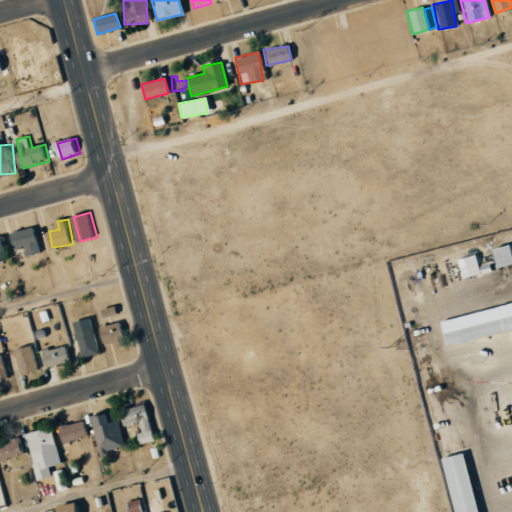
[(41,253),(38,228),(13,231),(15,250),(27,248),(27,255),(41,253)]
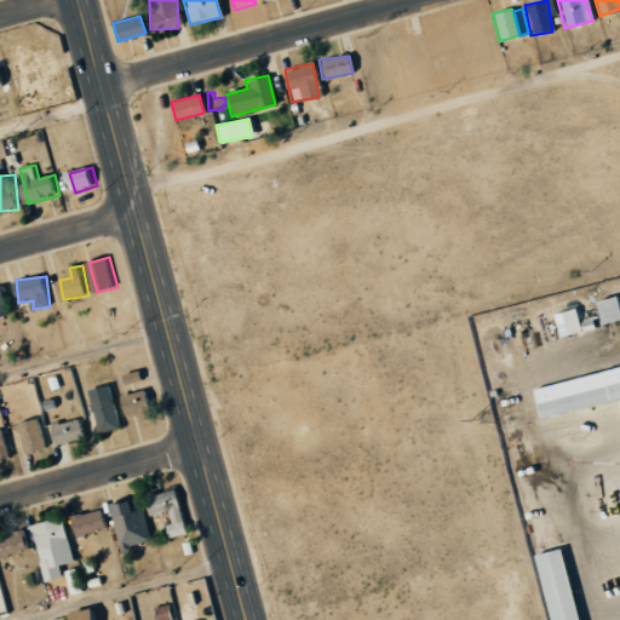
[(0,316),(13,314),(6,285),(0,286),(0,316)]
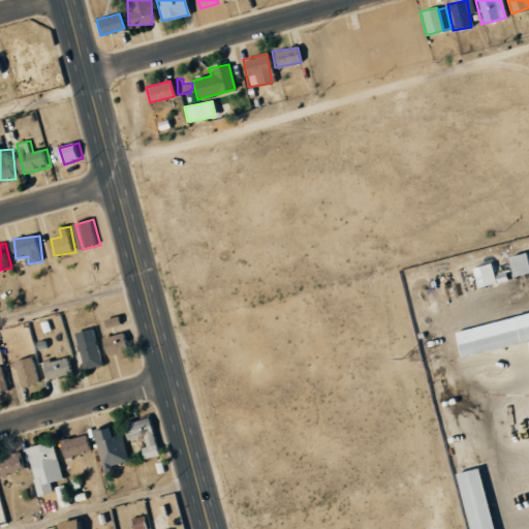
[(528,263),(526,252),(505,257),(510,277),(528,272),(528,263)]
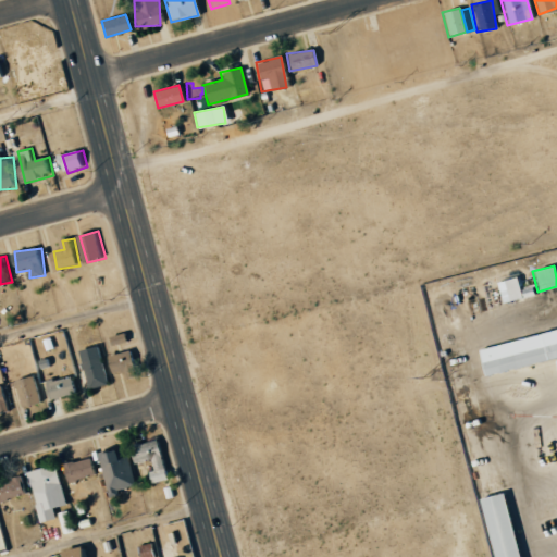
[(533,296),(531,285),(518,288),(516,277),(496,282),(500,302),(533,296)]
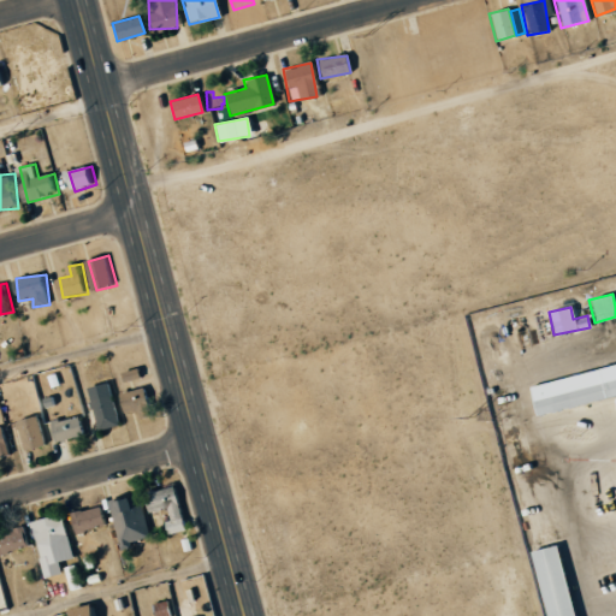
[(615,363),(527,384),(533,414),(615,395),(615,363)]
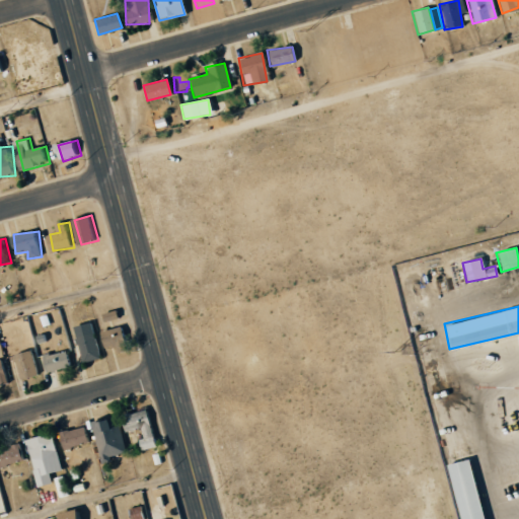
[(108,322),(122,318),(119,309),(105,313),(108,322)]
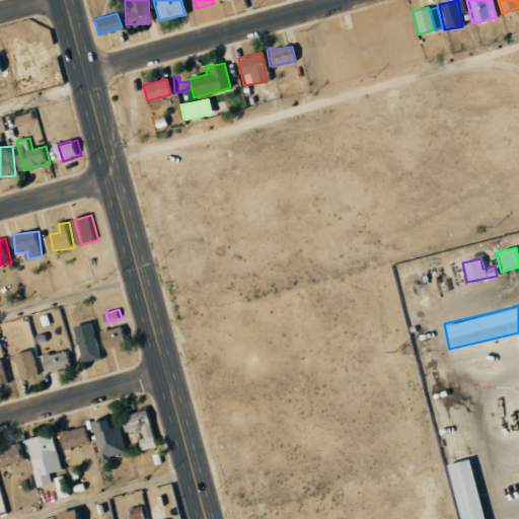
[(103,357),(93,321),(75,327),(84,363),(103,357)]
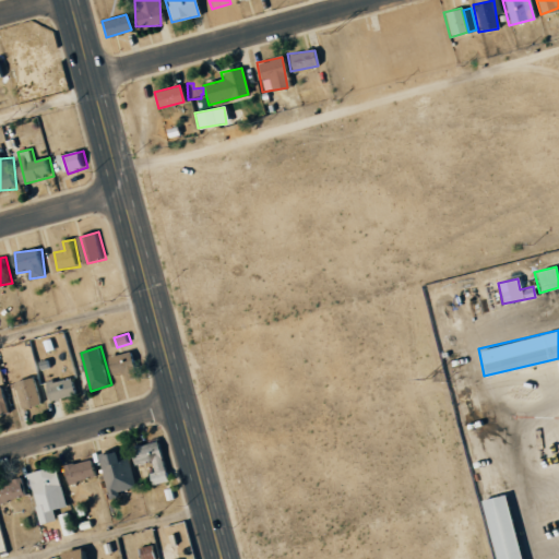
[(128,372),(129,379),(140,377),(134,352),(111,356),(116,375),(128,372)]
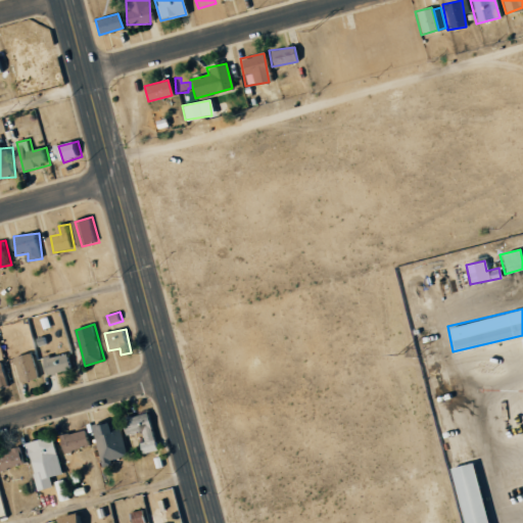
[(22,381),(41,378),(36,352),(18,357),(22,381)]
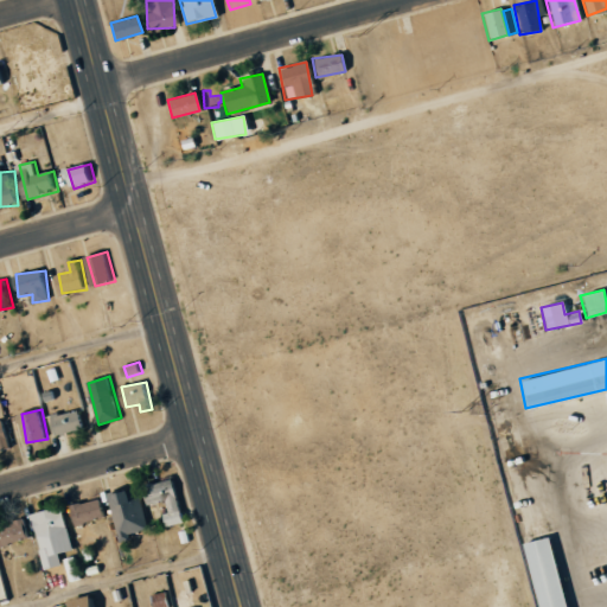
[(85,429),(81,409),(52,415),(57,435),(85,429)]
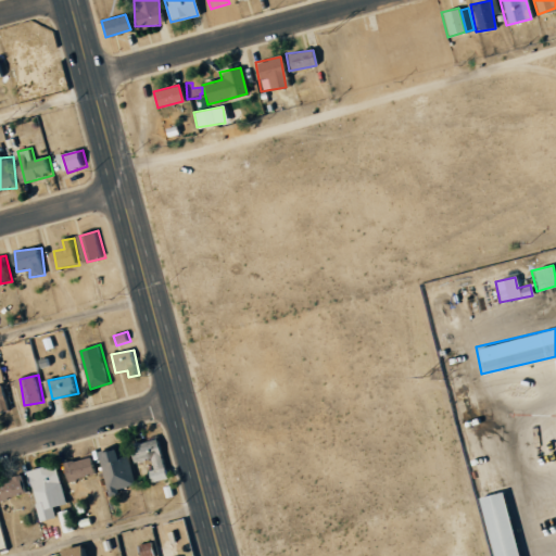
[(0,384),(0,412),(0,414),(12,412),(4,383),(0,384)]
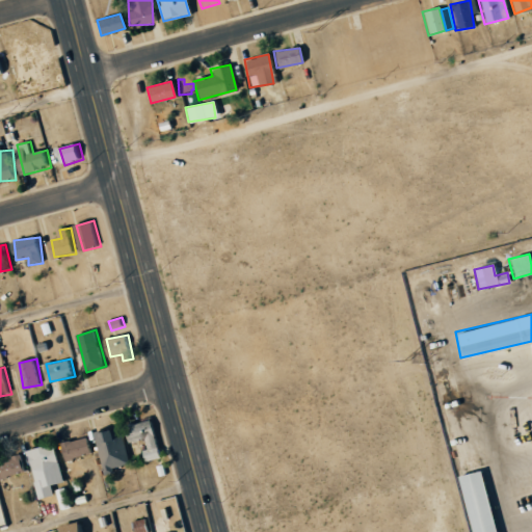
[(128,425),(132,444),(145,441),(151,460),(163,458),(155,419),(128,425)]
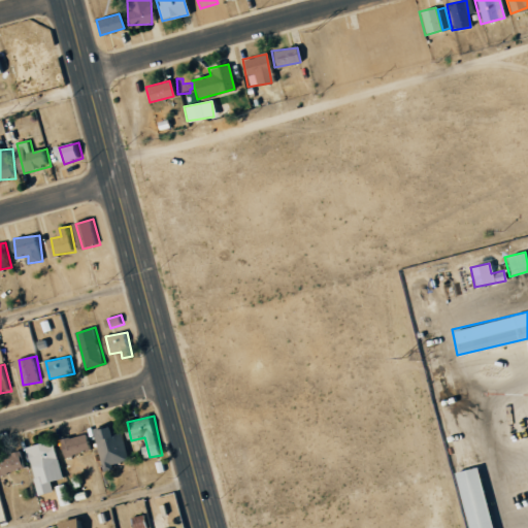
[(131,460),(122,424),(96,430),(107,472),(117,469),(116,464),(131,460)]
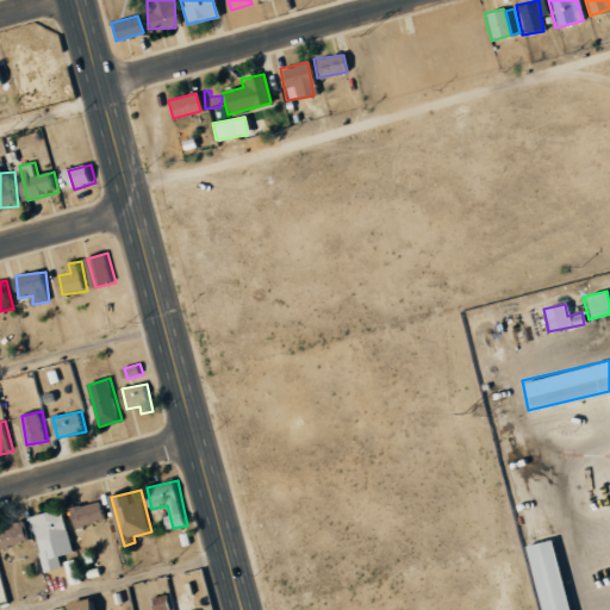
[(78,528),(107,521),(103,500),(72,509),(78,528)]
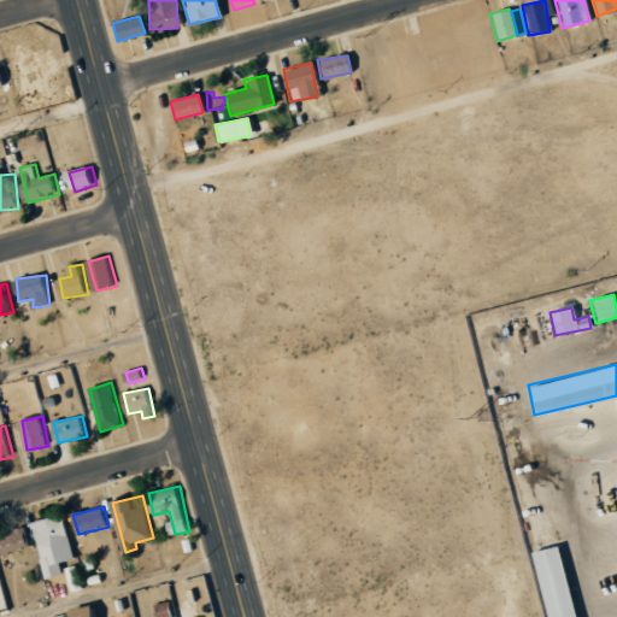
[(34,522),(47,579),(64,575),(62,563),(76,560),(65,515),(34,522)]
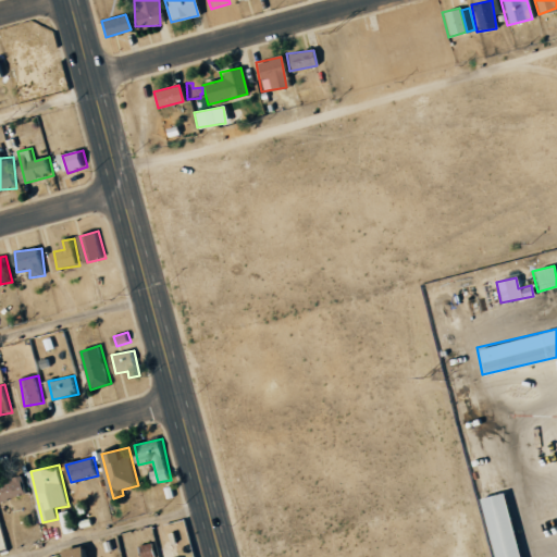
[(0,492),(3,502),(28,493),(23,475),(0,482),(0,492)]
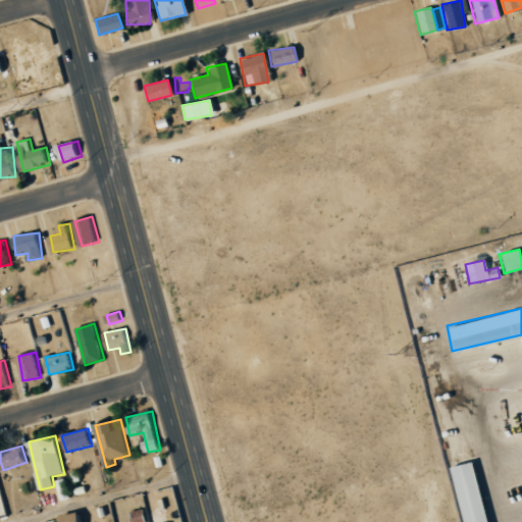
[(484,521),(470,462),(448,467),(461,521),(484,521)]
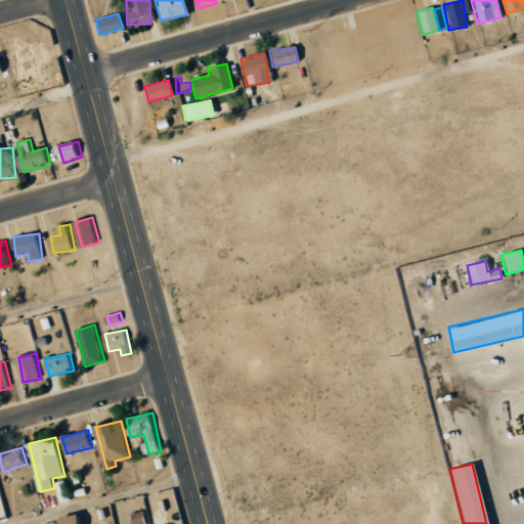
[(70,499),(66,481),(57,483),(61,501),(70,499)]
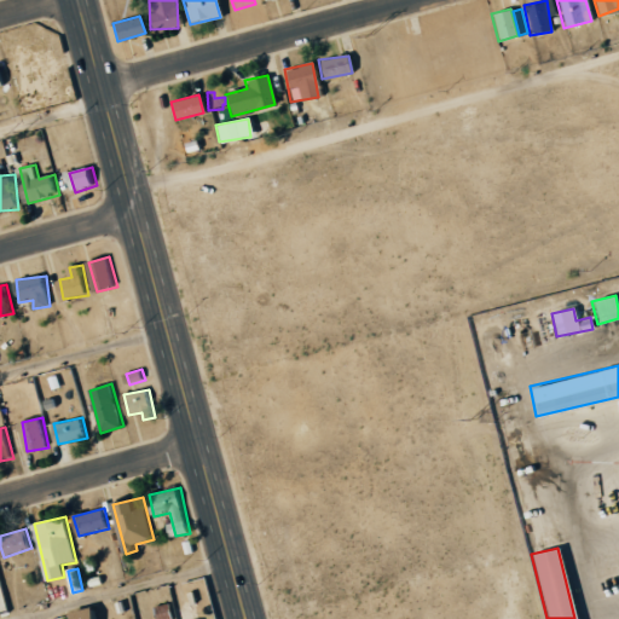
[(173,618),(172,605),(158,605),(158,618),(173,618)]
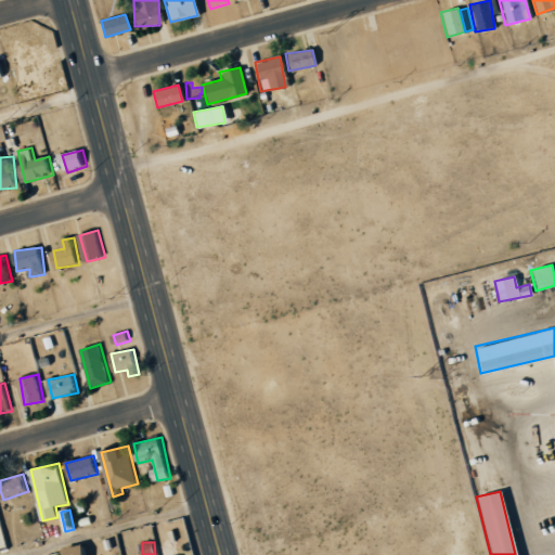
[(69,554),(91,554),(90,544),(68,547),(69,554)]
